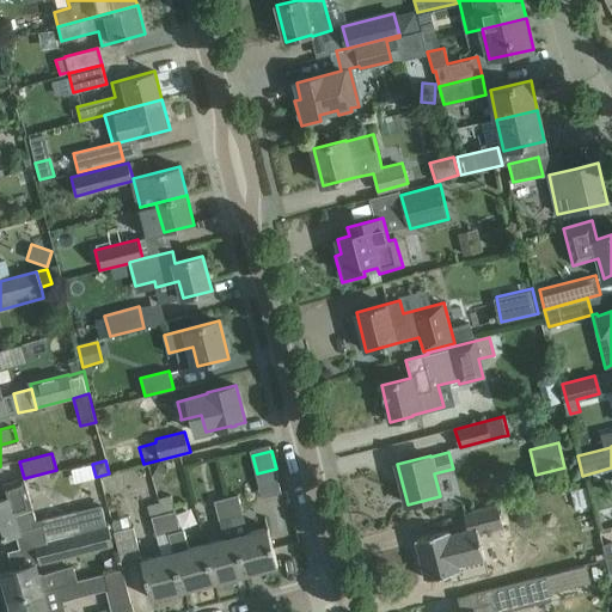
[(167,470),(159,465),(152,476),(160,482),(167,470)]
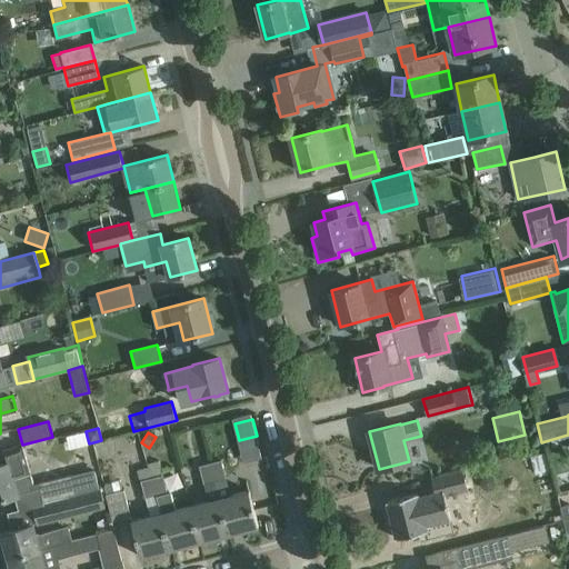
[(30,471),(22,445),(1,450),(5,463),(0,465),(0,499),(35,489),(30,472),(30,471)]
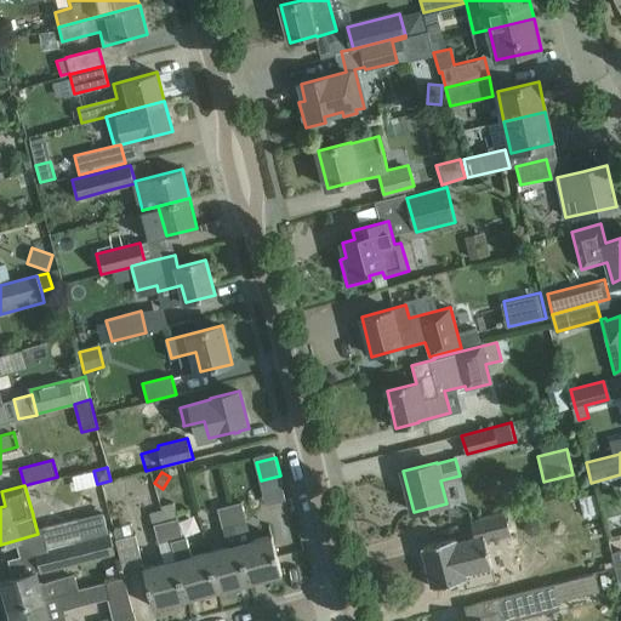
[(574,499),(518,513),(527,542),(582,528),(574,499)]
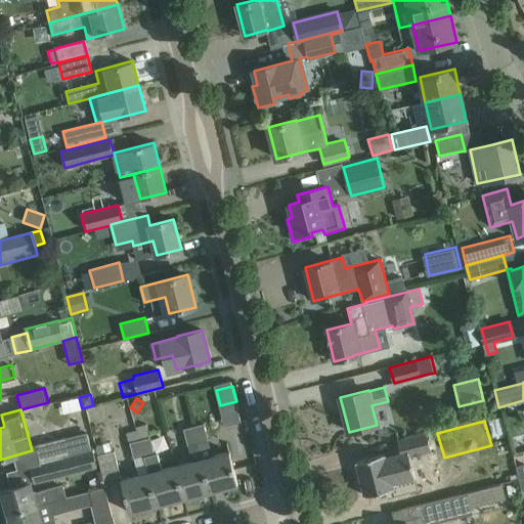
[(135,427),(137,433),(138,441),(139,440),(157,506),(183,498),(175,466),(162,469),(158,452),(154,453),(146,424),(135,427)]
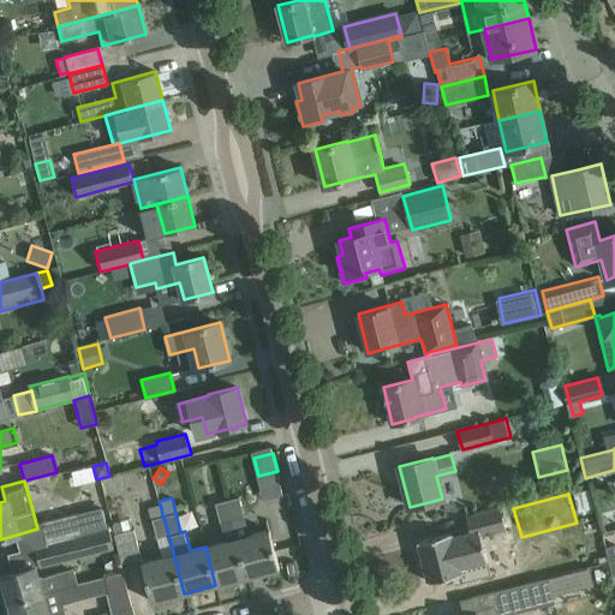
[(239,497),(227,500),(232,518),(244,514),(239,497)]
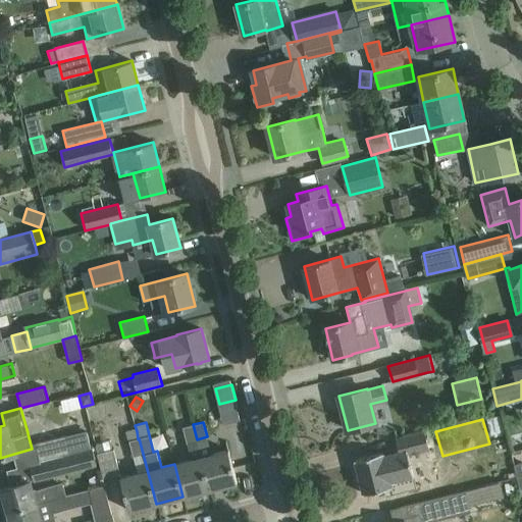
[(191,460),(174,464),(183,497),(210,489),(202,457),(197,439),(193,424),(183,427),(191,460)]
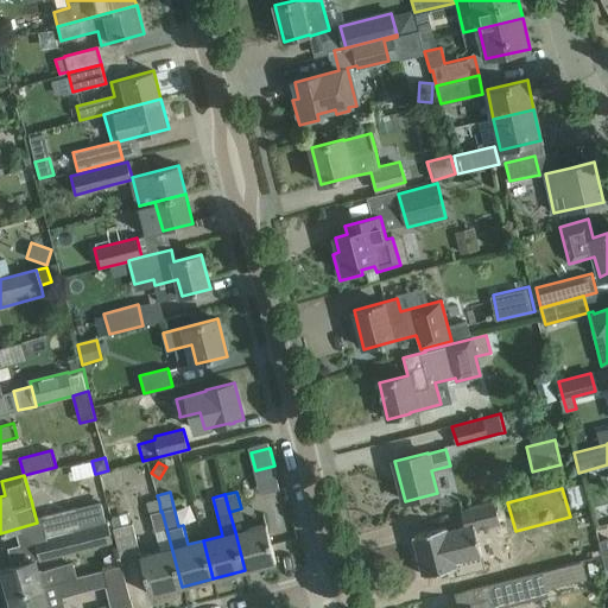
[(160,512),(159,502),(149,505),(151,514),(160,551),(140,556),(150,595),(182,587),(162,511),(160,512)]
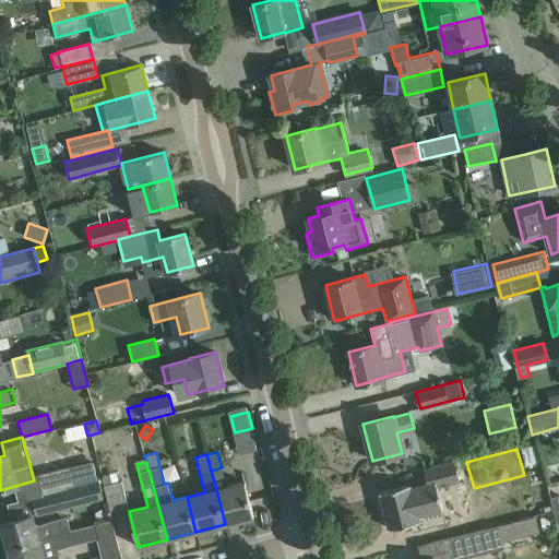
[(93,463),(37,477),(42,492),(74,485),(74,486),(96,480),(93,463)]
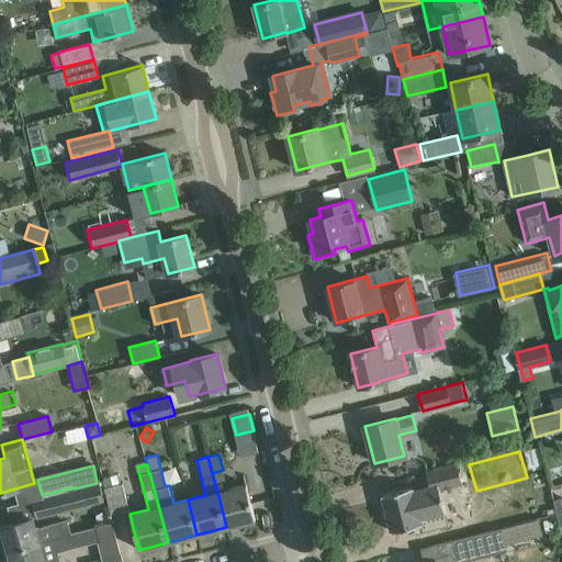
[(412,487),(382,495),(392,531),(413,526),(415,534),(449,525),(439,489),(461,483),(457,465),(427,473),(430,486),(413,491),(412,487)]
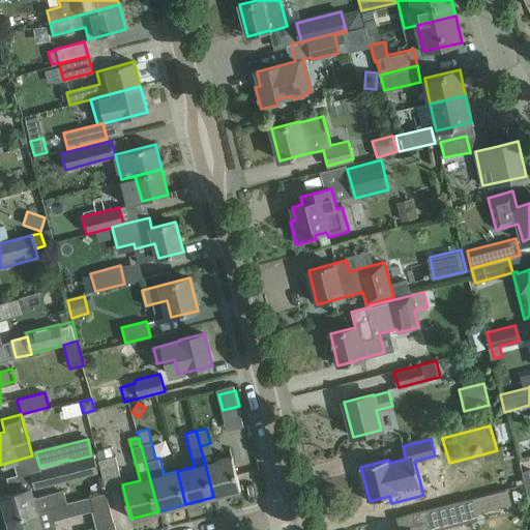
[(115,455),(98,460),(106,486),(121,480),(115,455)]
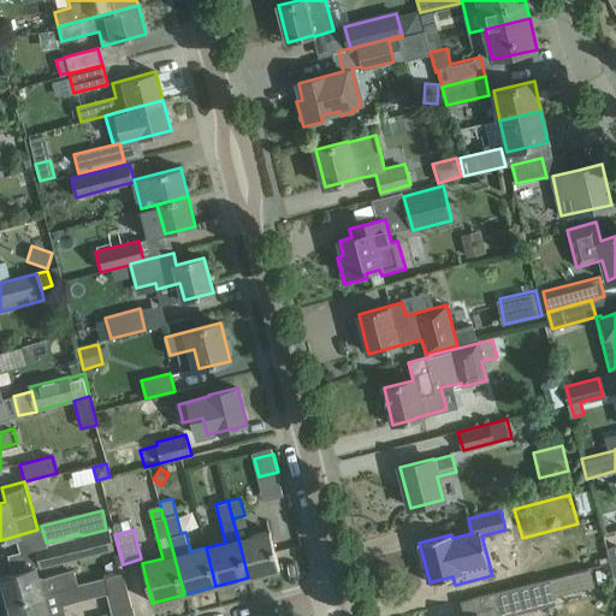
[(270,531),(238,539),(248,578),(279,569),(270,531)]
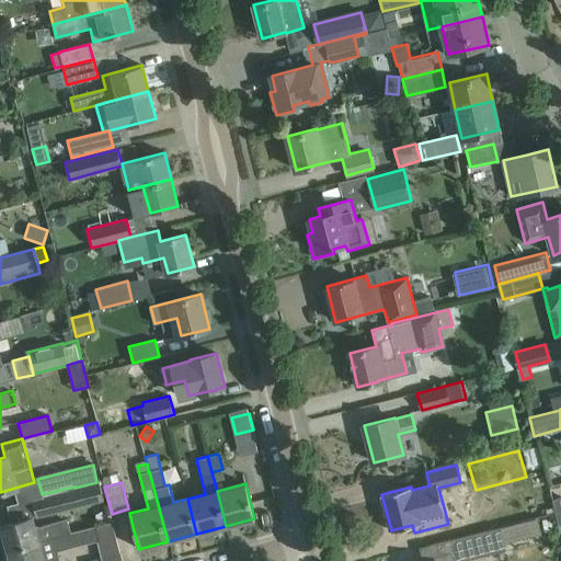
[(67,490),(43,496),(43,497),(33,501),(37,517),(71,508),(67,490)]
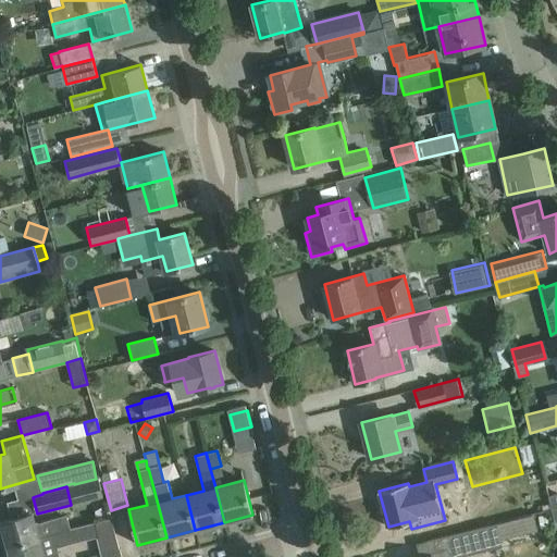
[(556,493),(547,495),(551,509),(555,522),(556,521),(556,493)]
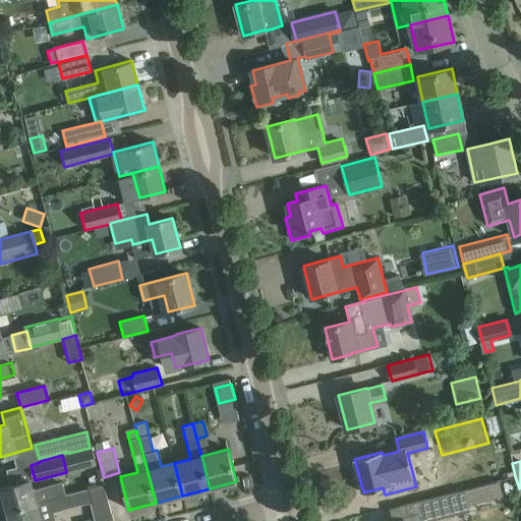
[(0,488),(0,503),(3,513),(65,495),(62,481),(33,489),(31,480),(0,488)]
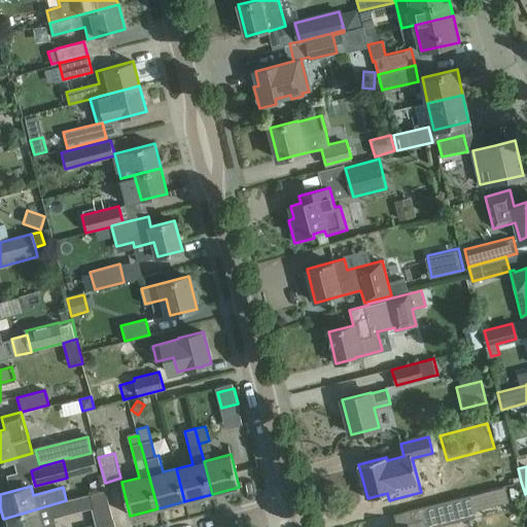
[(49,526),(57,525),(55,518),(93,507),(98,526),(114,526),(105,490),(90,494),(66,500),(3,519),(4,526),(49,526)]
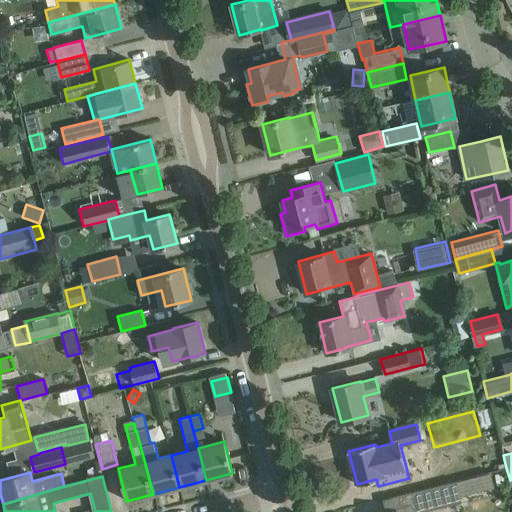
[(420,511),(462,502),(456,480),(383,499),(385,511),(420,511)]
